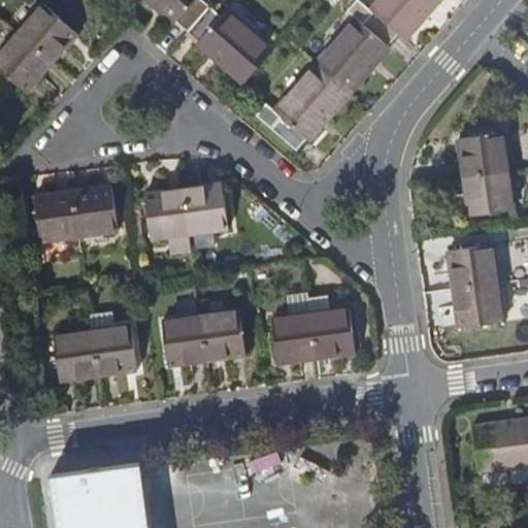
[(188,31),(209,6),(202,0),(147,0),(175,24),(177,22),(188,31)]
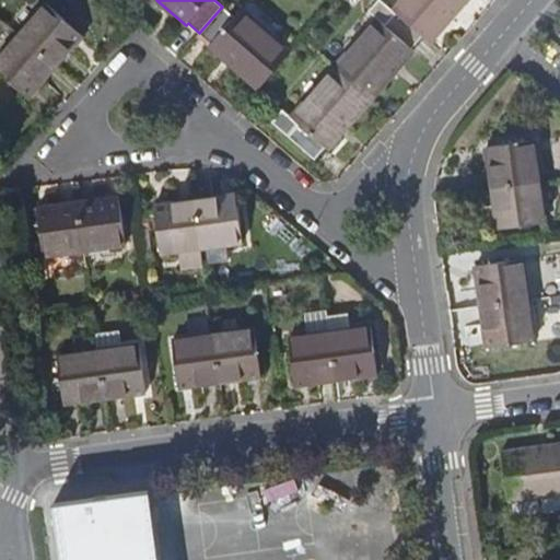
[(377,20),(335,69),(371,100),(415,50),(412,49),(422,36),(394,11),(381,0),(377,0),(369,11),(377,20)]
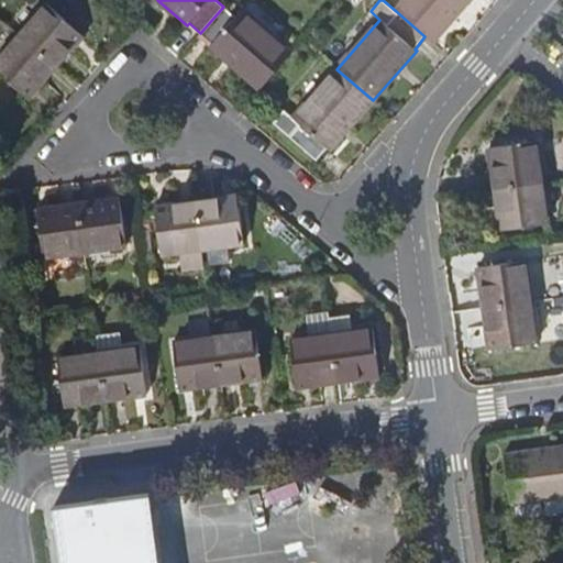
[(405,0),(396,11),(424,36),(432,42),(468,0),(405,0)]
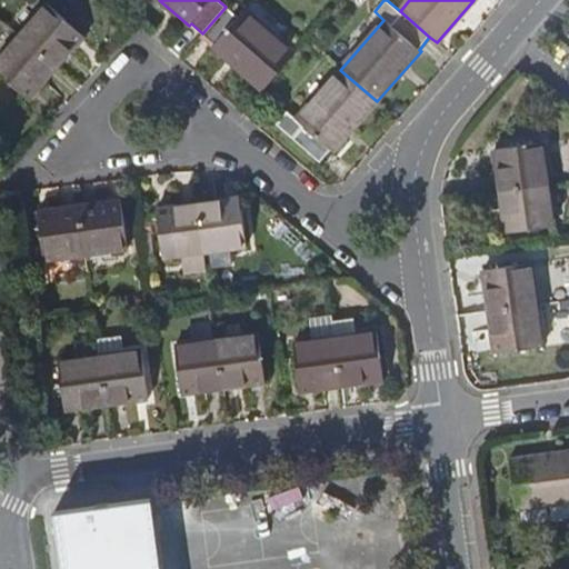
[(47,3),(19,36),(56,68),(83,36),(47,3)]
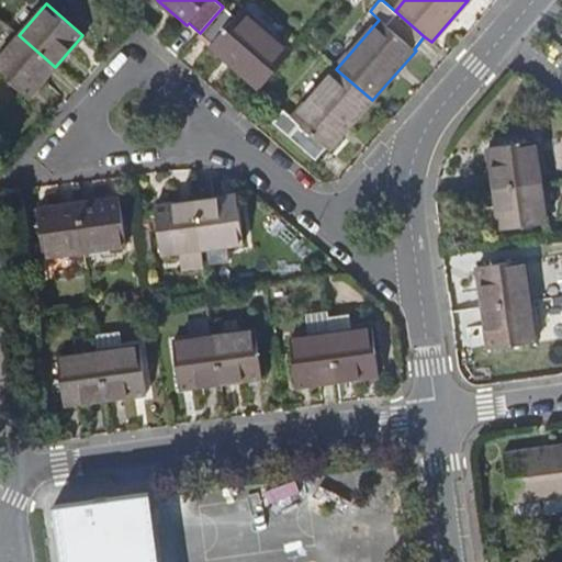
[(235,17),(223,7),(200,33),(212,44),(211,46),(260,88),(291,53),(242,10),(235,17)]
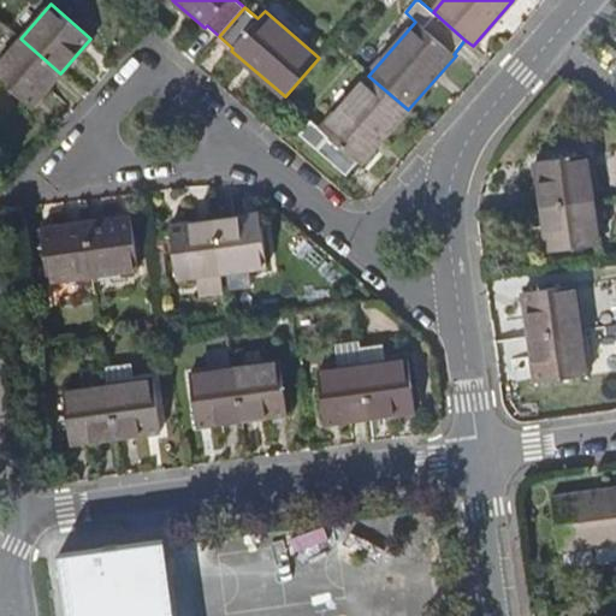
[(60,73),(21,39),(0,61),(0,80),(30,107),(60,73)]
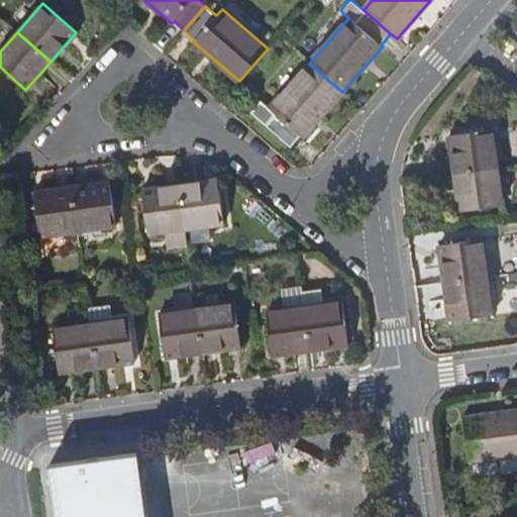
[(342,92),(309,64),(270,108),(257,98),(247,109),(292,148),(342,92)]
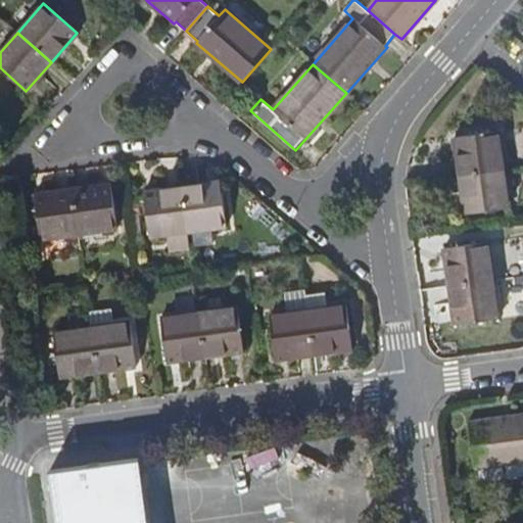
[(454,137),(460,176),(504,170),(498,131),(454,137)]
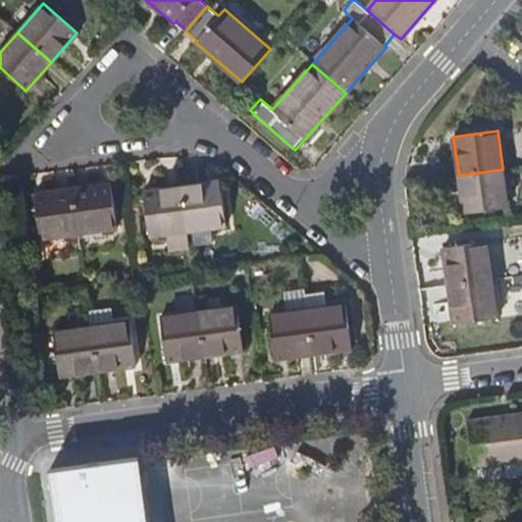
[(508,208),(503,169),(459,175),(464,213),(508,208)]
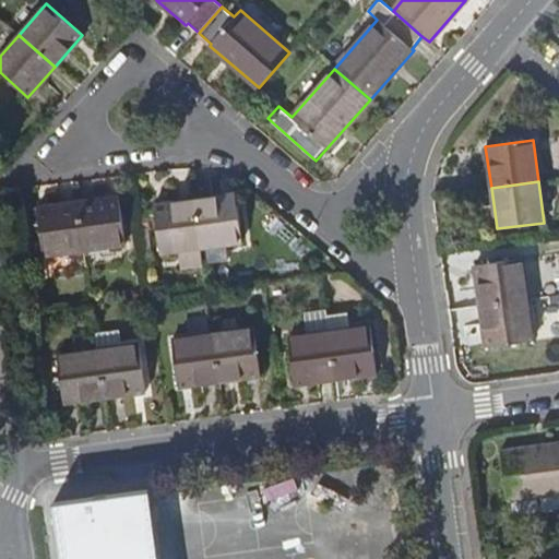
[(236,194),(194,200),(201,247),(203,263),(224,261),(222,245),(242,241),(236,194)]
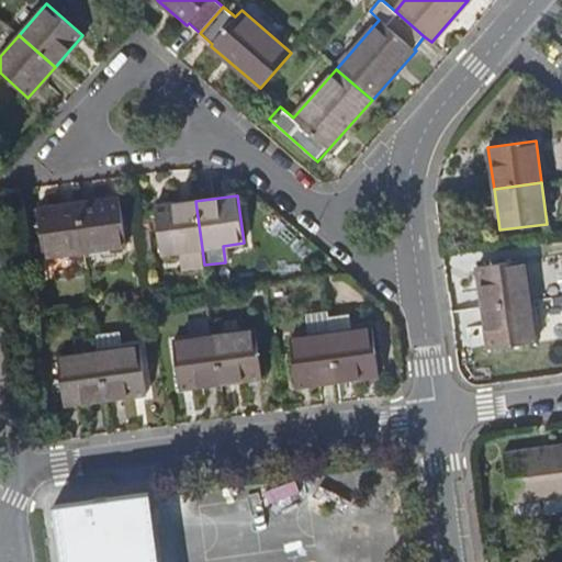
[(120,199),(79,204),(85,250),(105,248),(126,245),(120,199)]
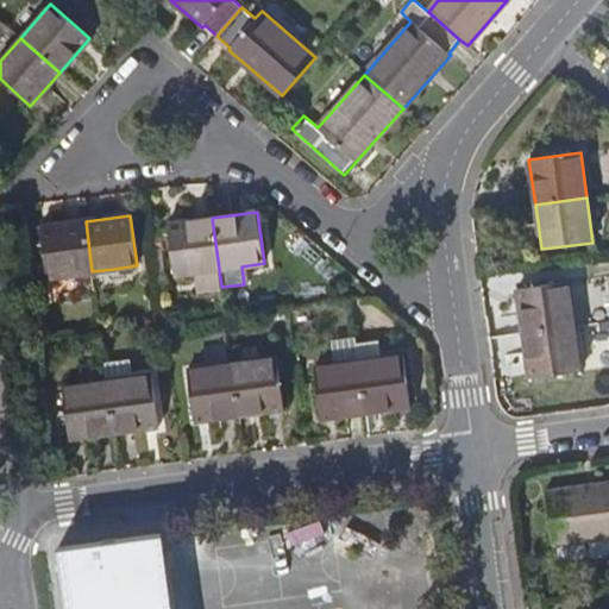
[(219,269),(212,218),(168,225),(175,275),(219,269)]
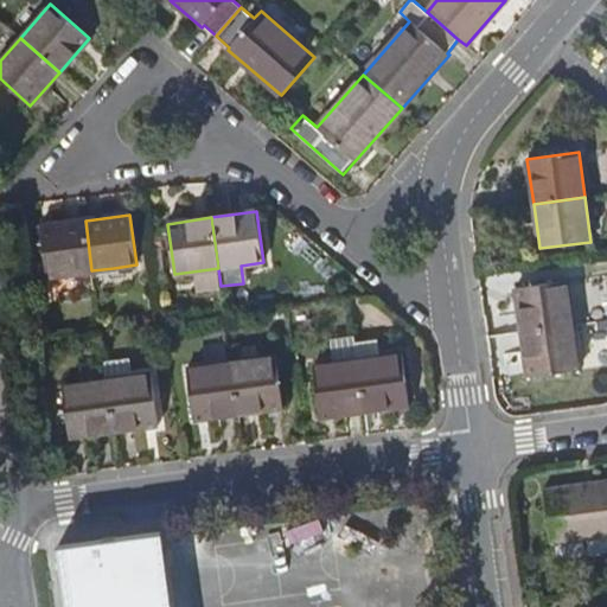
[(91,270),(85,221),(40,227),(48,276),(91,270)]
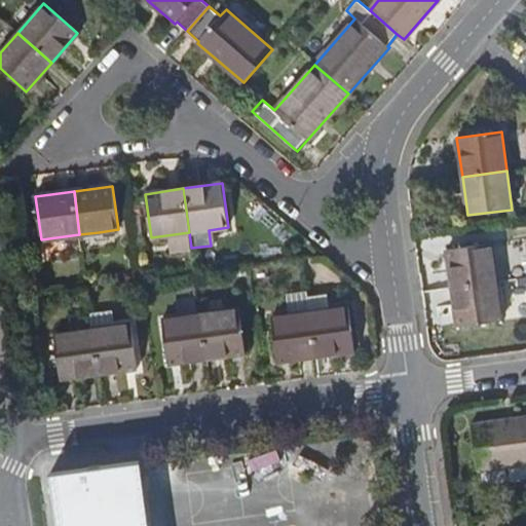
[(447,250),(452,289),(496,282),(491,243),(447,250)]
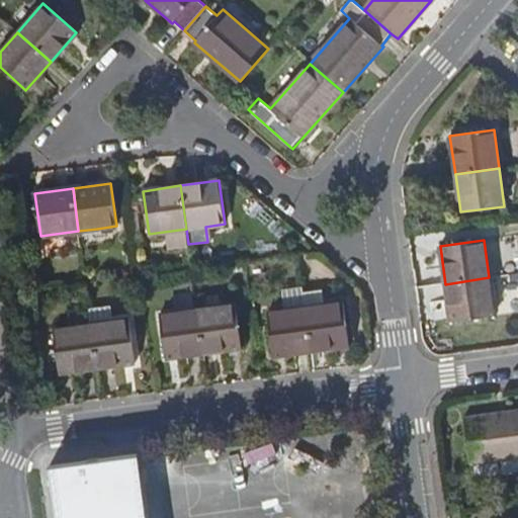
[(494,317),(489,277),(445,284),(450,322),(494,317)]
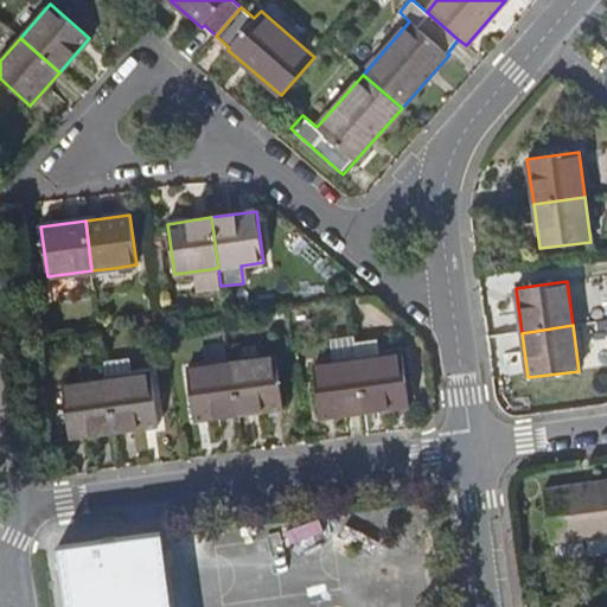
[(402,355),(358,360),(365,411),(387,408),(409,404),(402,355)]
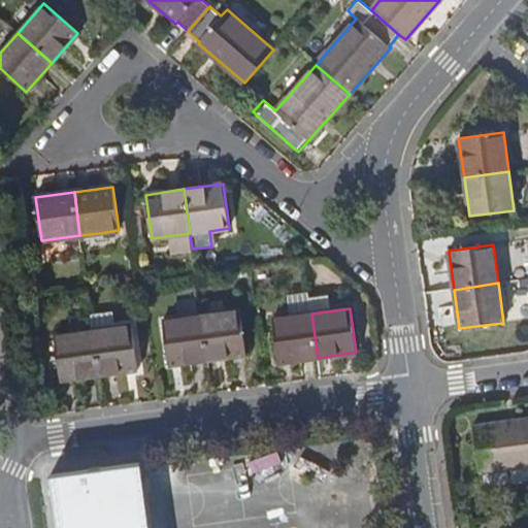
[(240,310),(201,316),(207,360),(227,358),(246,355),(240,310)]
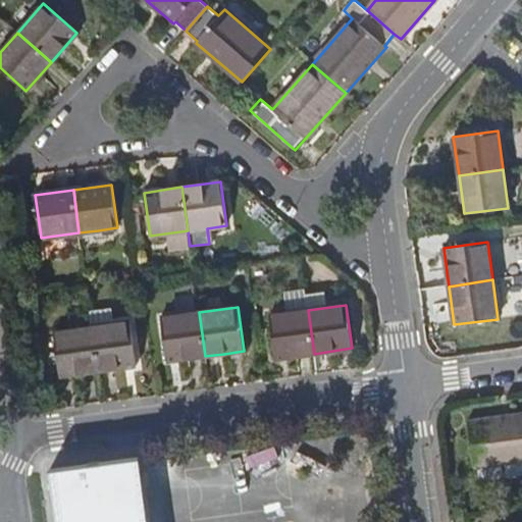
[(314,354),(308,310),(268,315),(276,358),(314,354)]
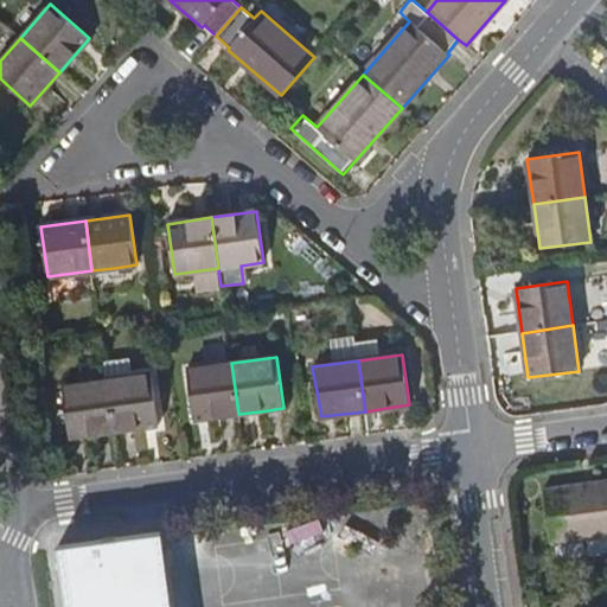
[(238,414),(231,363),(187,370),(195,420),(238,414)]
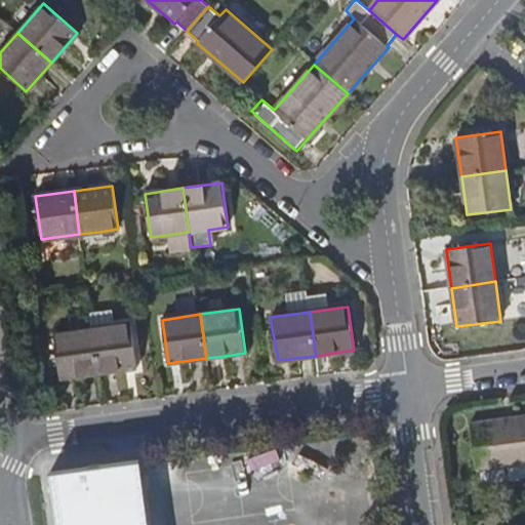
[(131,324),(92,329),(98,373),(118,370),(136,367),(131,324)]
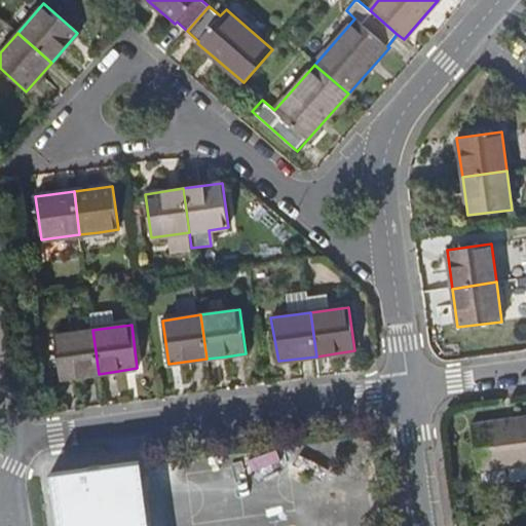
[(99,374),(92,330),(53,335),(61,379),(99,374)]
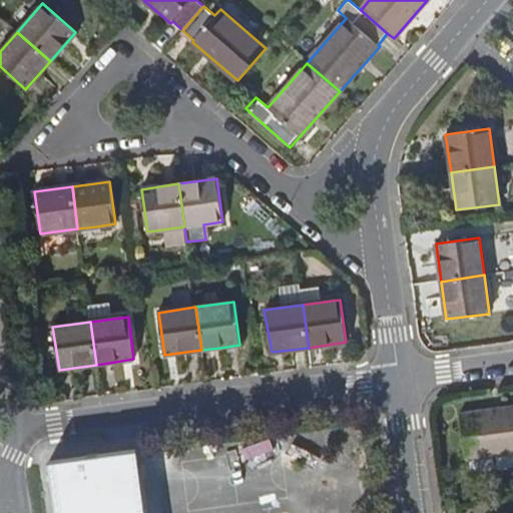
[(512,407),(460,415),(466,458),(495,454),(497,464),(502,468),(512,466),(512,407)]
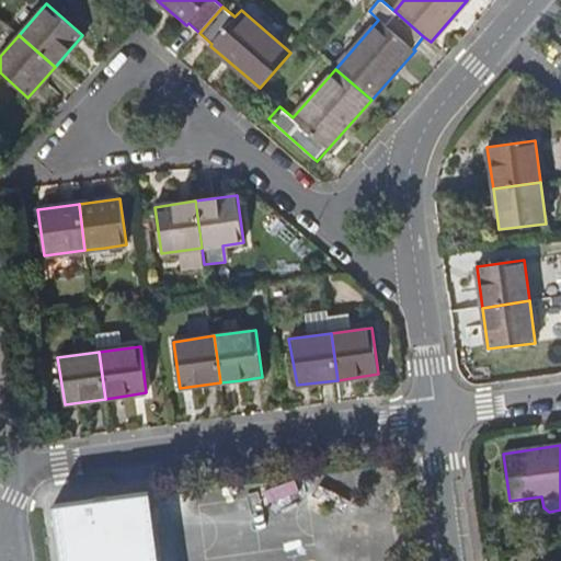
[(54,505),(61,560),(159,560),(150,492),(54,505)]
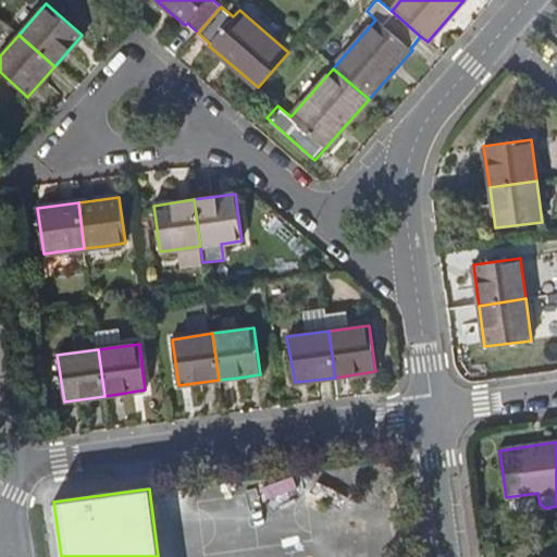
All buildings are outlined.
